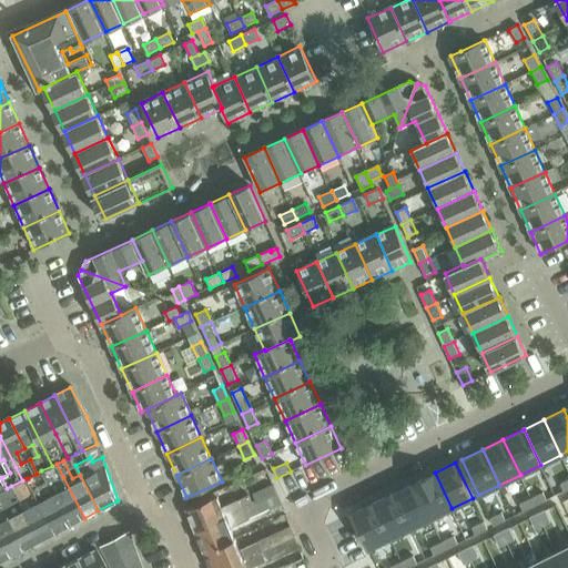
[(84,518),(63,477),(57,464),(52,466),(41,470),(54,495),(70,525),(84,518)]
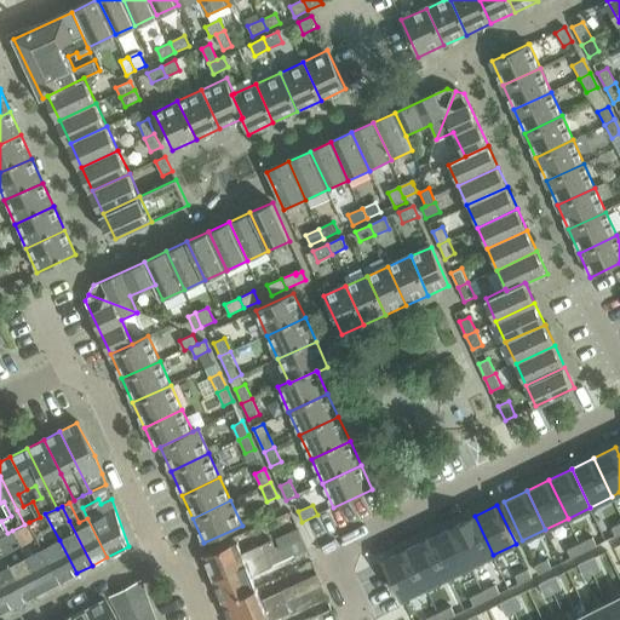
[(76,573),(59,540),(45,514),(40,517),(29,522),(38,538),(61,581),(76,573)]
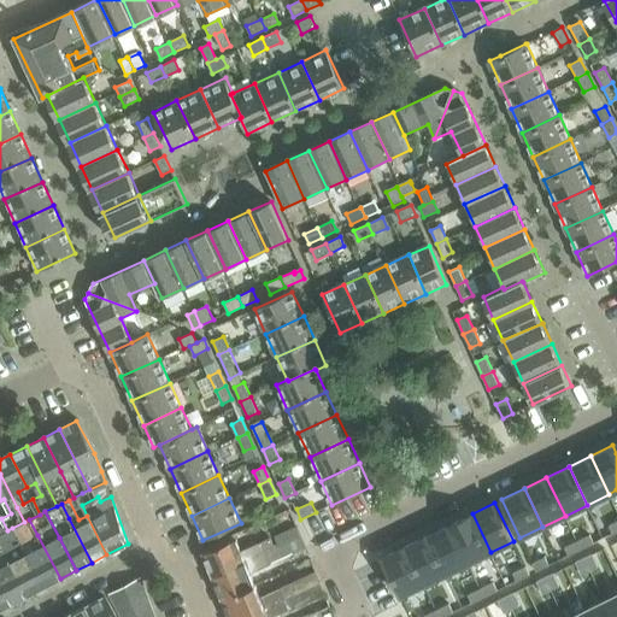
[(472,513),(450,524),(469,563),(491,552),(472,513)]
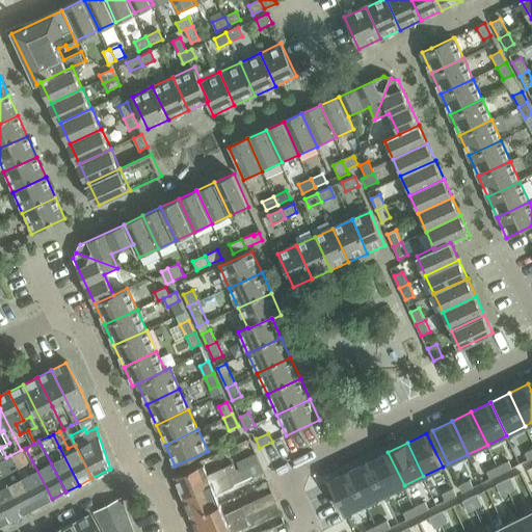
[(52,499),(32,461),(25,448),(21,450),(10,455),(23,478),(37,506),(52,499)]
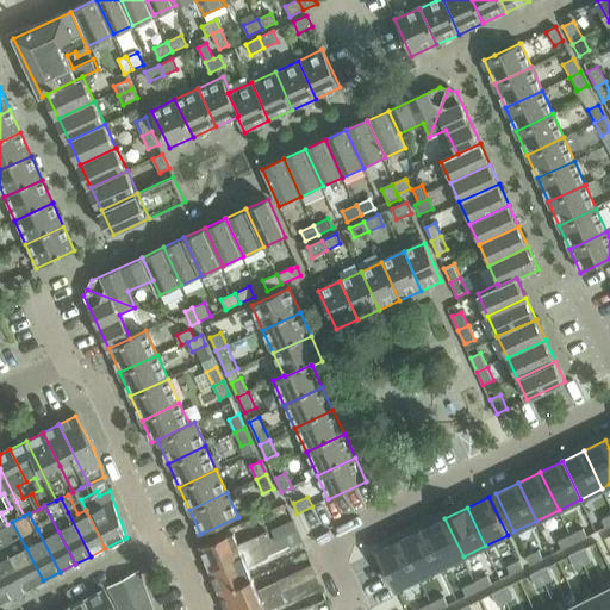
[(444,518),(423,529),(441,567),(464,556),(444,518)]
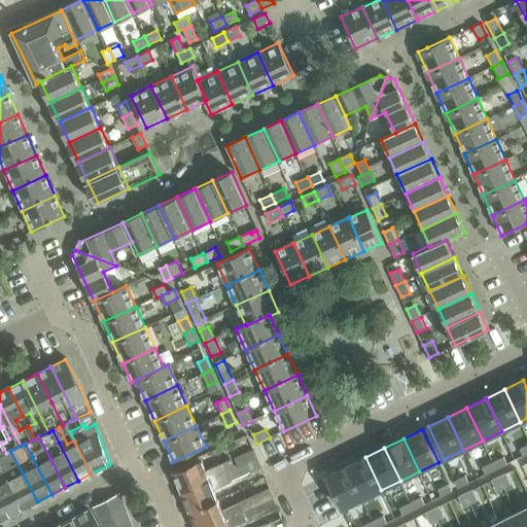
[(182,491),(258,459),(253,449),(224,462),(207,469),(203,460),(201,456),(176,466),(178,470),(174,472),(182,491)]
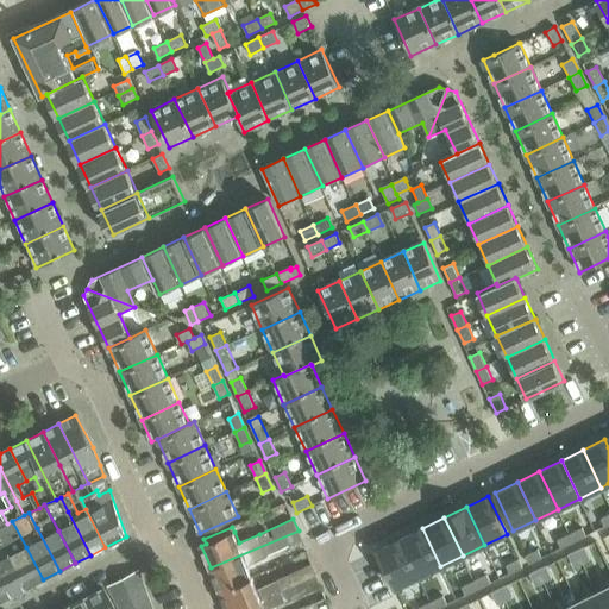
[(43,579),(26,547),(12,521),(7,523),(0,527),(0,538),(26,589),(43,579)]
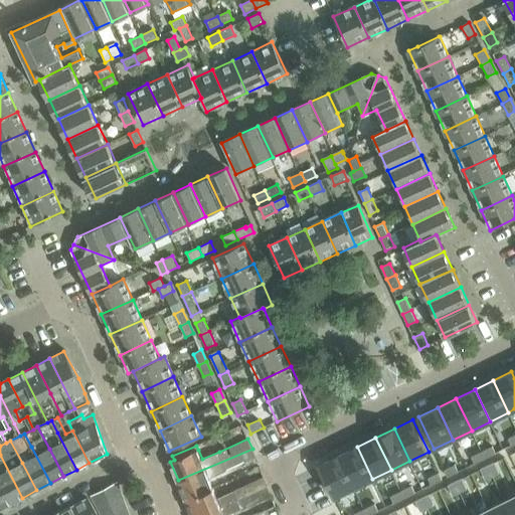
[(492,446),(482,452),(486,459),(496,454),(492,446)]
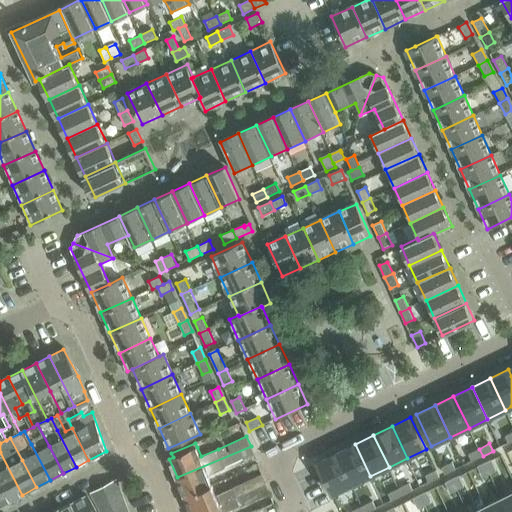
[(355,444),(336,453),(352,485),(370,476),(355,444)]
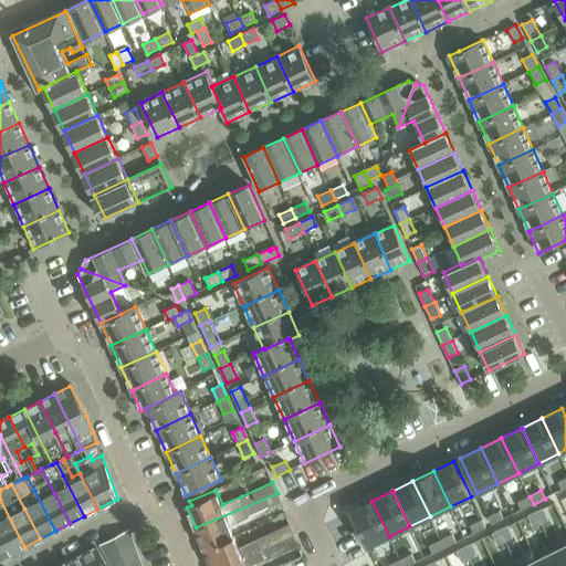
[(231,525),(250,517),(281,503),(278,493),(196,527),(205,548),(236,536),(231,525)]
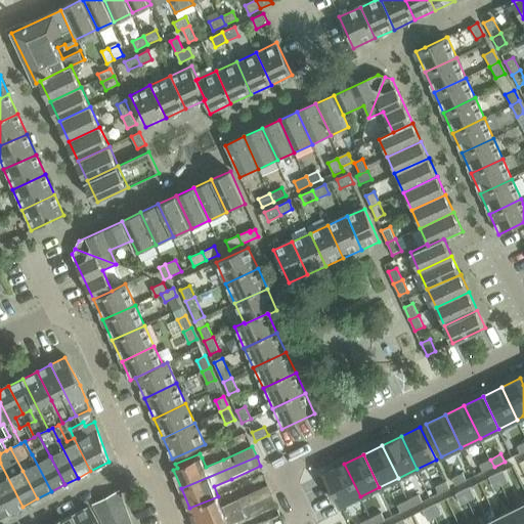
[(490,460),(479,465),(482,471),(483,472),(494,467),(490,460)]
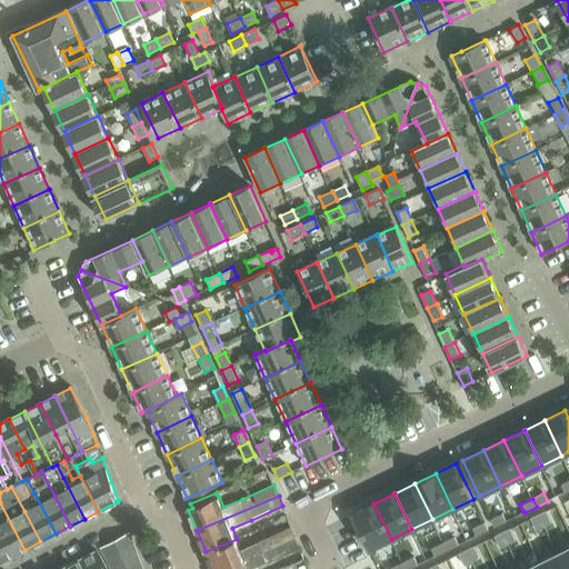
[(25,550),(0,502),(0,538),(10,557),(25,550)]
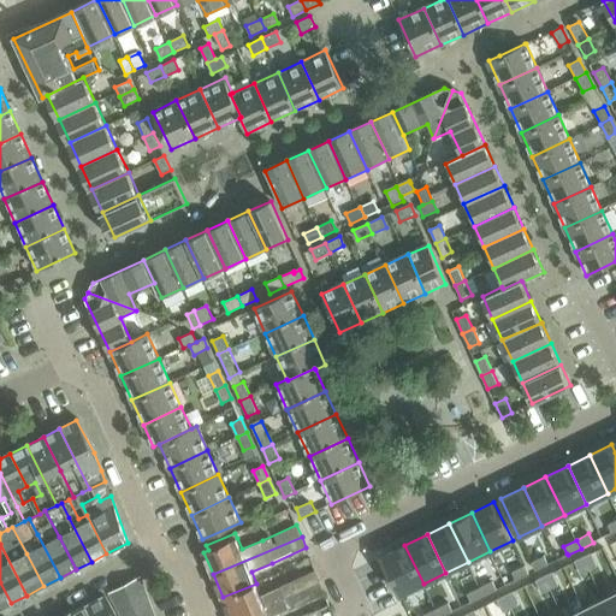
[(404,545),(381,556),(401,594),(424,584),(404,545)]
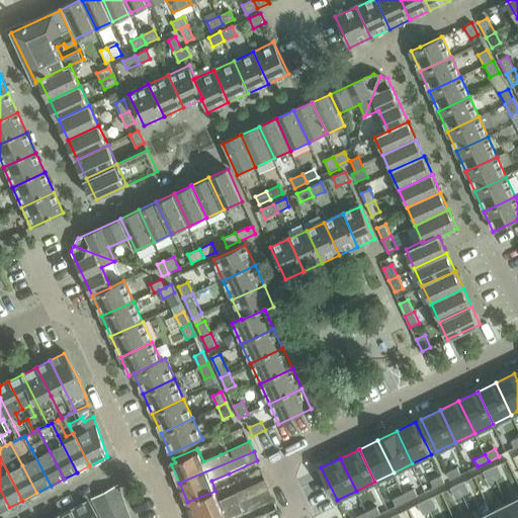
[(497,464),(491,467),(496,479),(502,476),(497,464)]
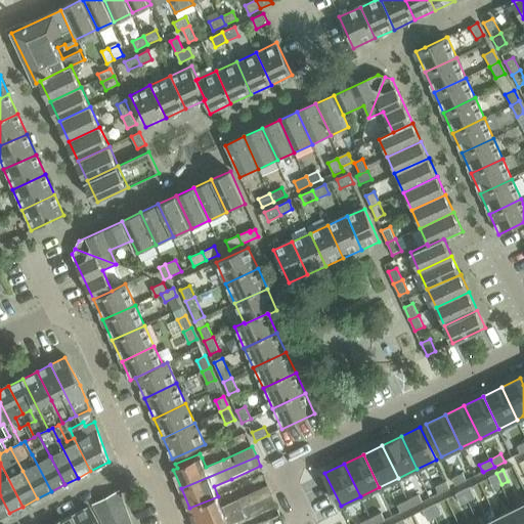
[(463,473),(451,478),(455,485),(466,479),(463,473)]
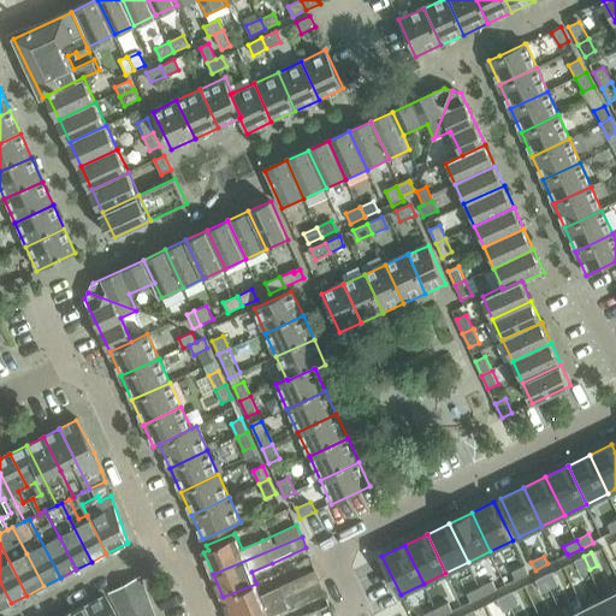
[(584,556),(575,561),(581,573),(590,569),(584,556)]
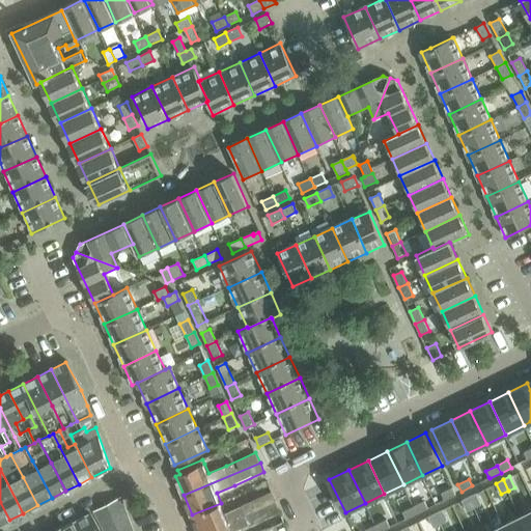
[(452,487),(442,493),(445,500),(456,494),(452,487)]
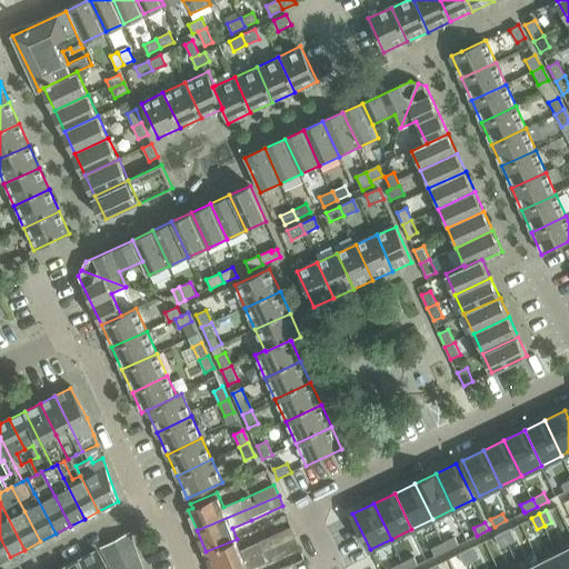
[(212,568),(222,568),(296,538),(291,528),(259,541),(241,549),(237,539),(206,551),(212,568)]
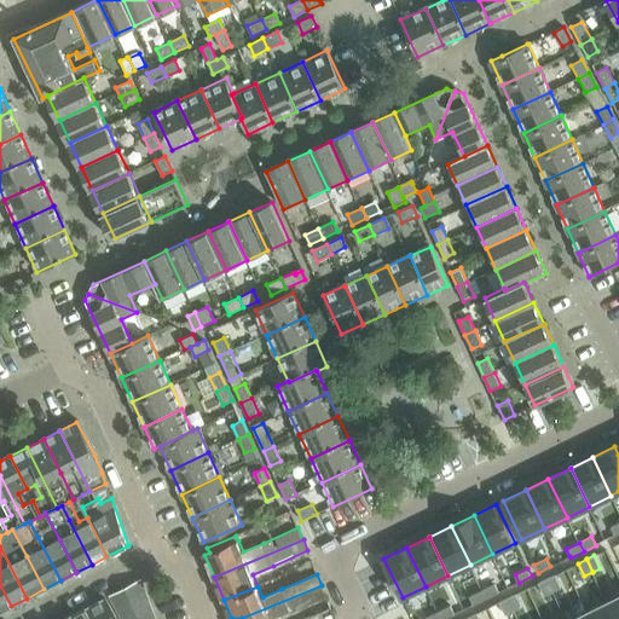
[(555,574),(547,579),(553,591),(561,586),(555,574)]
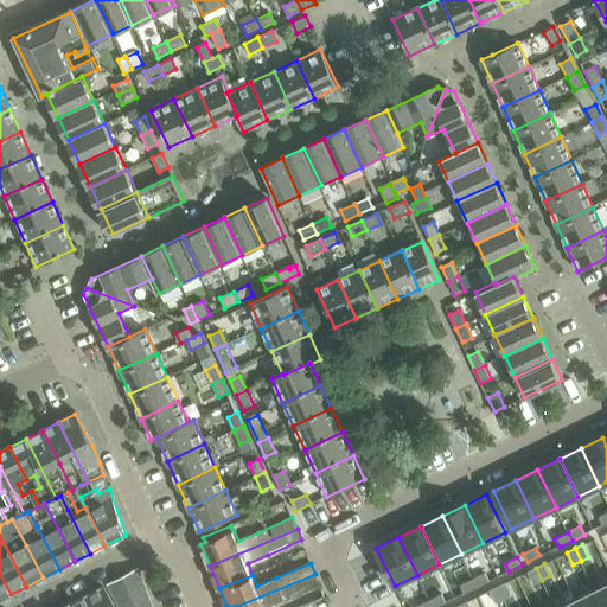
[(154,606),(140,568),(108,585),(120,606),(154,606)]
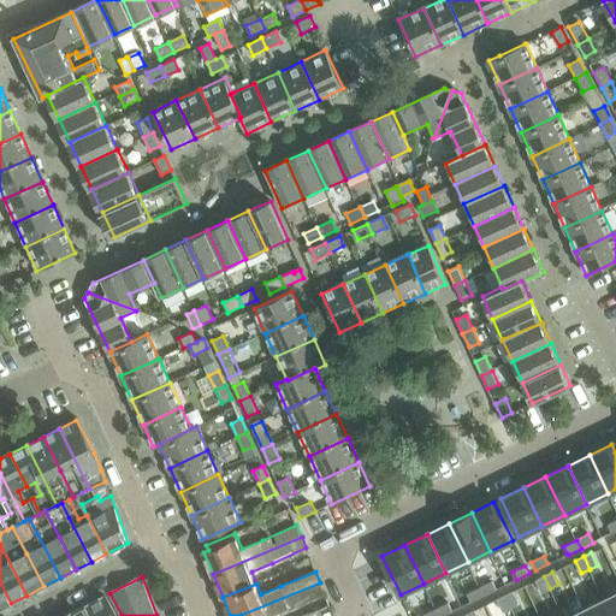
[(544,576),(537,580),(543,592),(550,588),(544,576)]
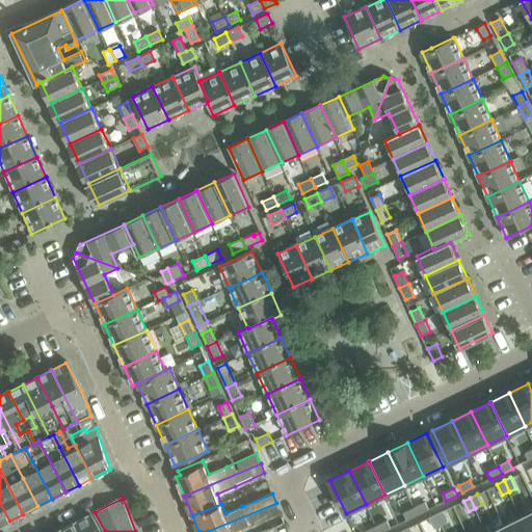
[(425,502),(415,507),(418,514),(429,509),(425,502)]
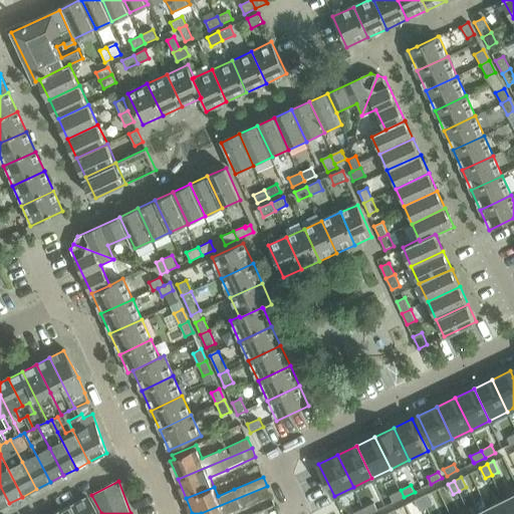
[(0,507),(9,503),(0,486),(0,507)]
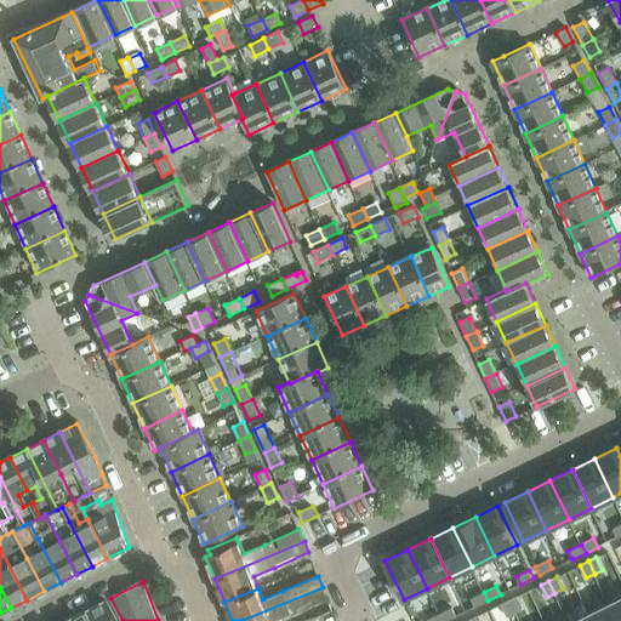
[(273,620),(292,614),(326,599),(323,587),(243,620),(273,620)]
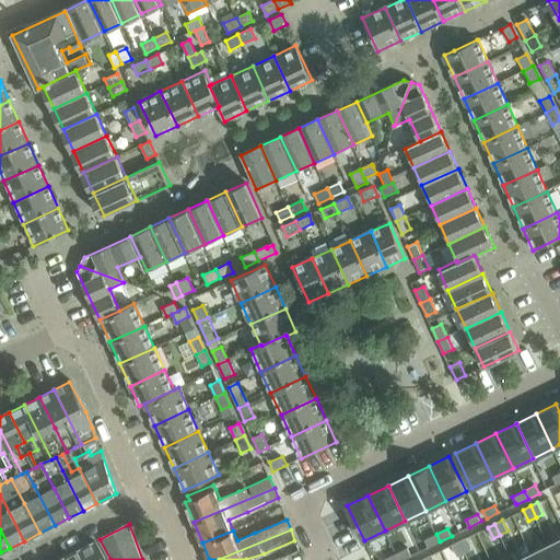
[(436,534),(424,539),(429,547),(440,541),(436,534)]
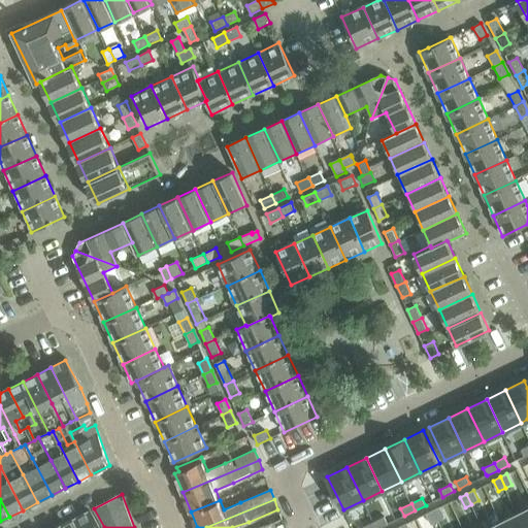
[(440,506),(433,509),(438,521),(446,518),(440,506)]
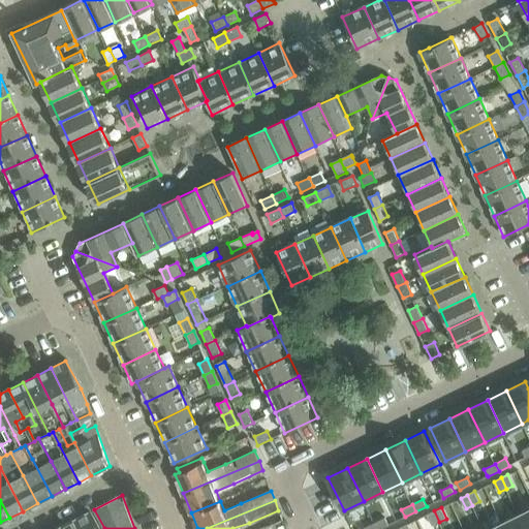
[(528,528),(528,508),(519,515),(525,528),(528,528)]
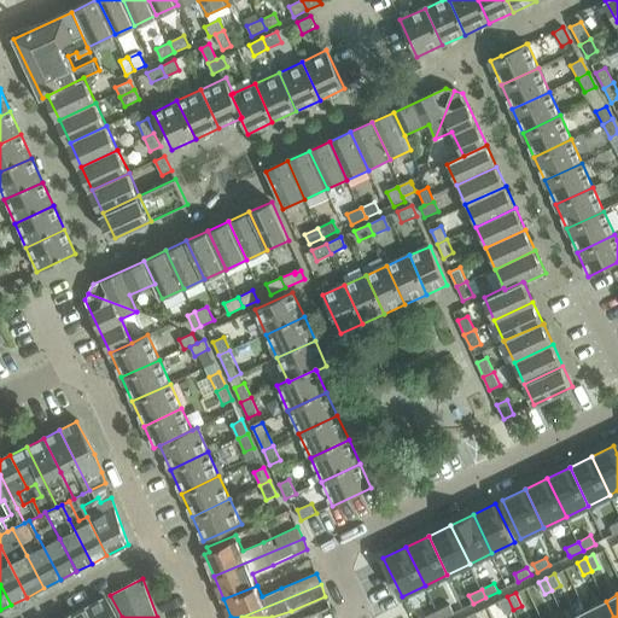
[(507,596),(500,601),(506,613),(513,610),(507,596)]
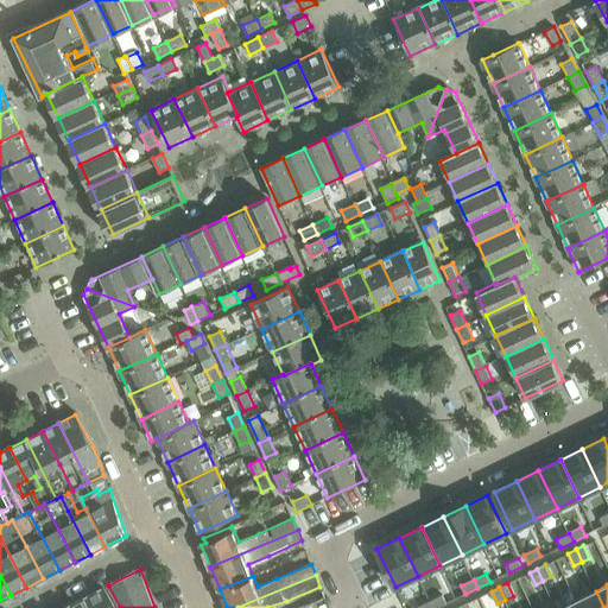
[(114,607),(103,588),(88,596),(94,607),(114,607)]
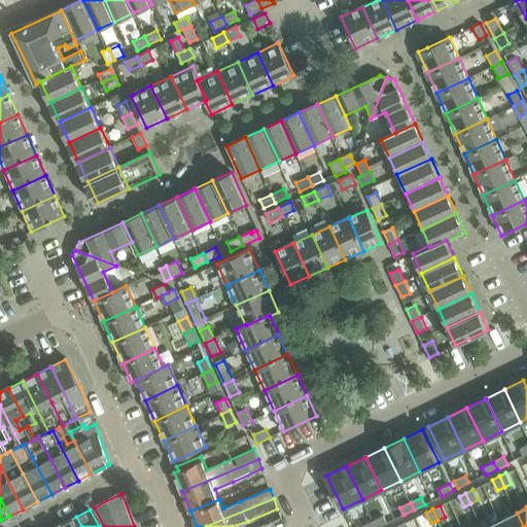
[(523,526),(517,513),(499,521),(502,526),(523,526)]
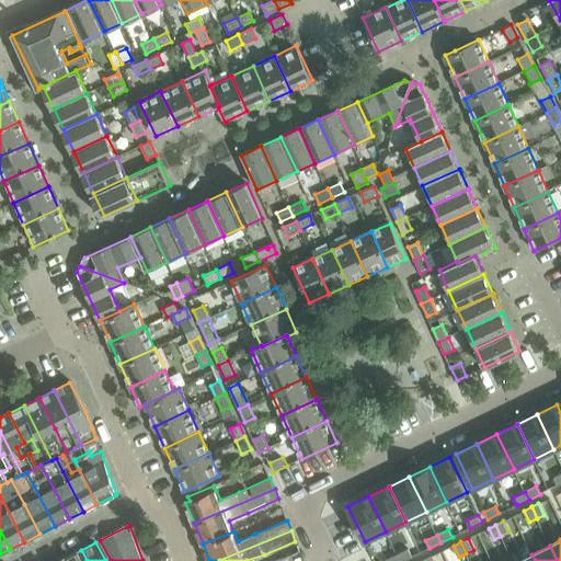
[(409,549),(397,554),(400,560),(403,560),(412,557),(409,549)]
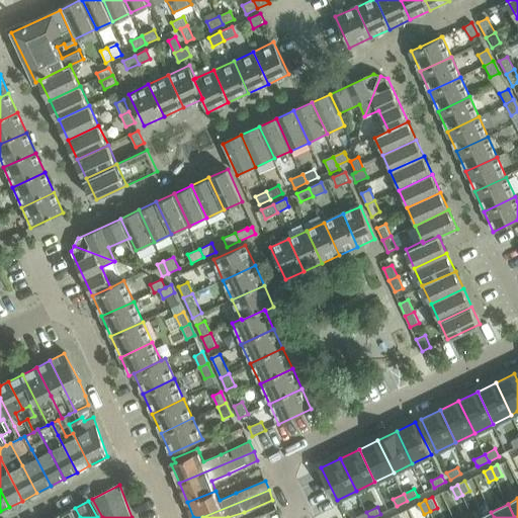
[(61,515),(62,517),(80,517),(75,508),(61,515)]
